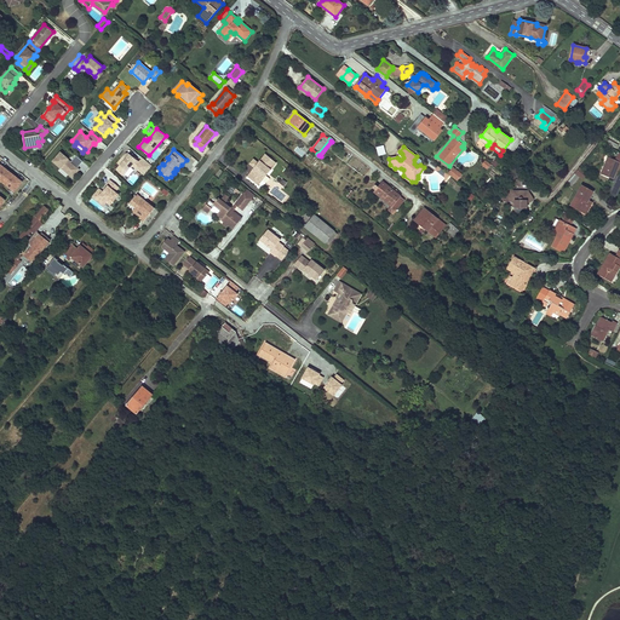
[(76,156),(70,162),(61,153),(52,162),(72,179),(80,171),(78,168),(82,162),(76,156)]
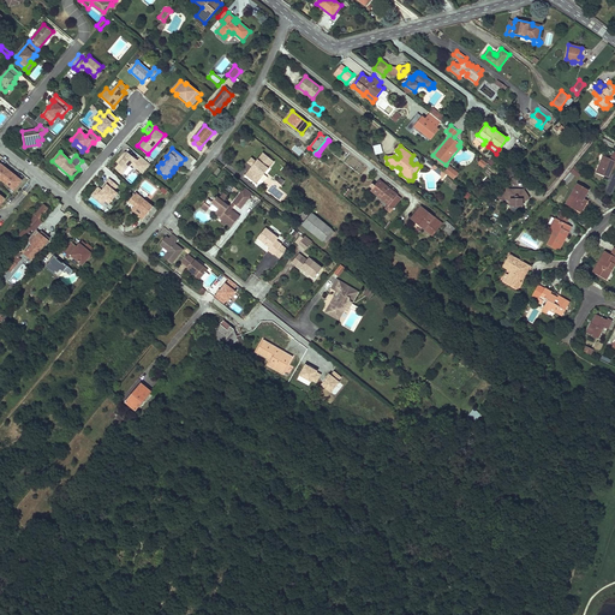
[(614,151),(610,159),(603,156),(596,172),(609,178),(611,173),(614,166),(614,151)]
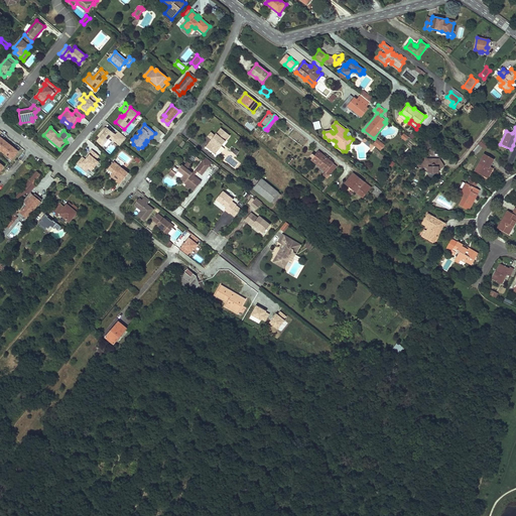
[(109,139),(112,138),(120,146),(126,138),(119,131),(115,135),(107,128),(104,128),(98,136),(100,138),(97,141),(103,146),(109,139)]
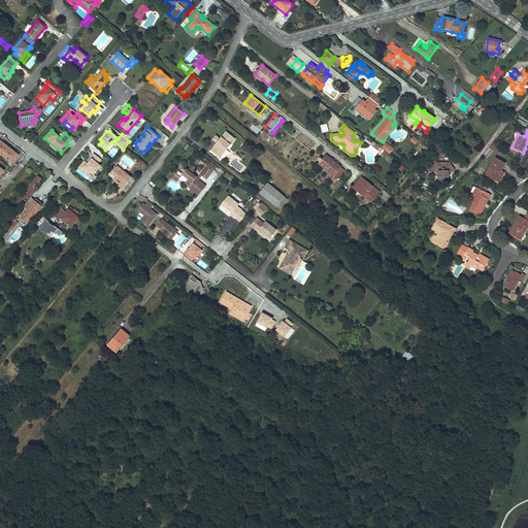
[(235,138),(226,131),(220,138),(217,142),(210,150),(220,158),(235,138)]
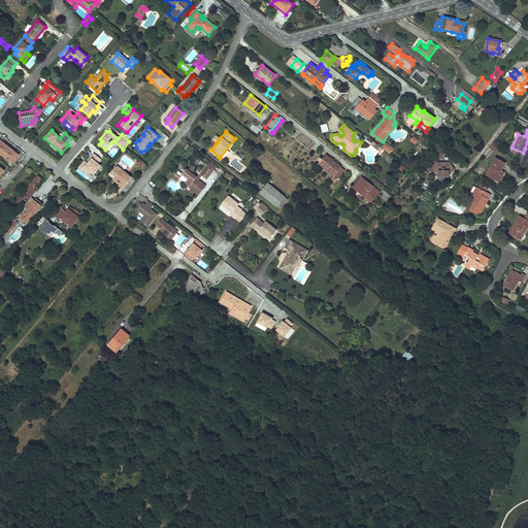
[(409,139),(415,143),(418,139),(413,135),(409,139)]
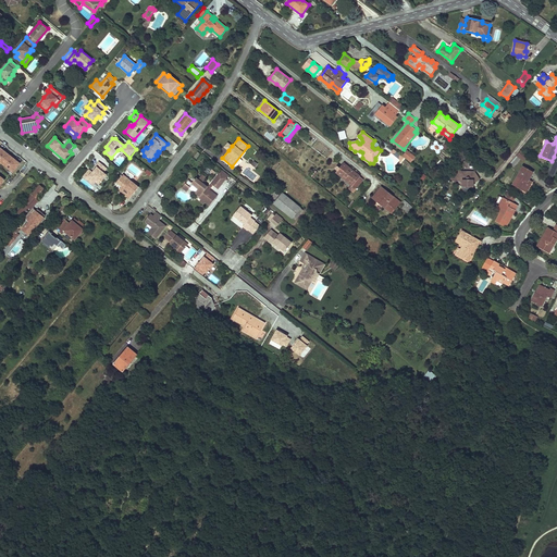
[(0,162),(12,173),(21,162),(0,146),(0,162)]
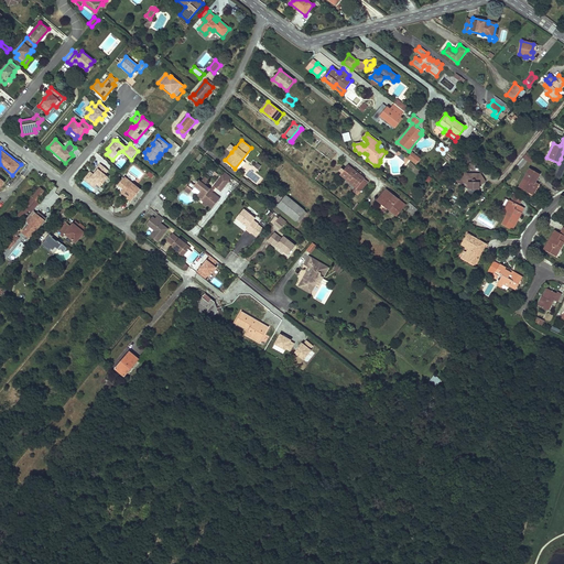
[(523,158),(530,163),(533,158),(528,152),(523,158)]
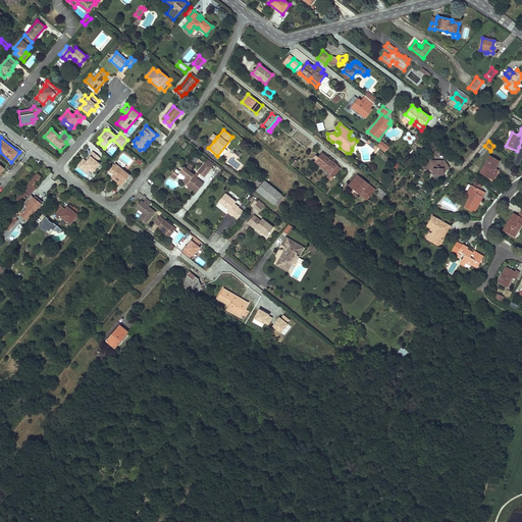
[(86,161),(84,159),(76,168),(90,179),(101,165),(98,162),(101,158),(93,152),(86,161)]
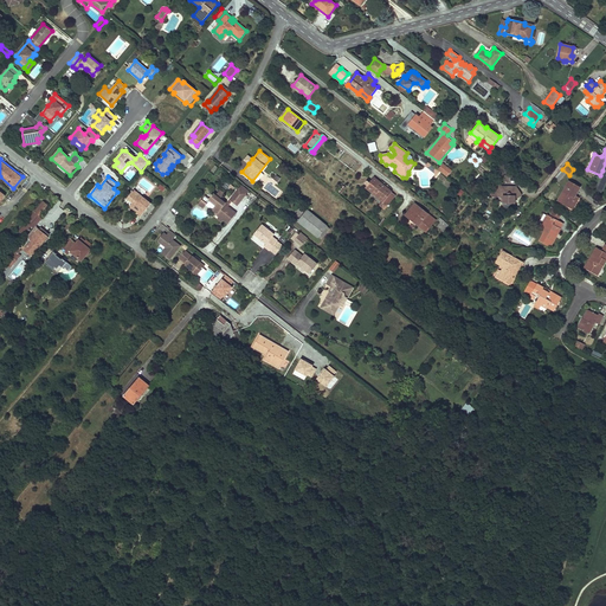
[(380,205),(385,208),(395,195),(374,178),(366,188),(382,201),(380,205)]
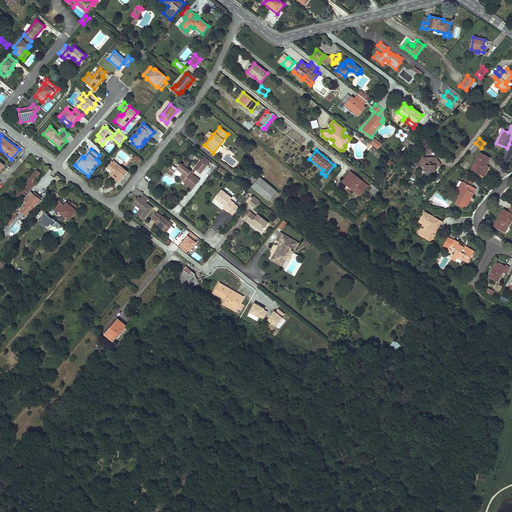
[(0,152),(0,172),(1,173),(11,162),(7,158),(6,159),(1,155),(2,154),(0,152)]
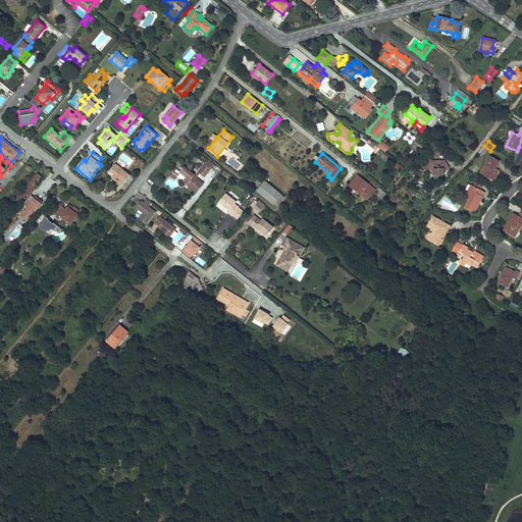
[(500,161),(489,156),(480,173),(492,180),(497,173),(493,171),(496,168),(500,161)]
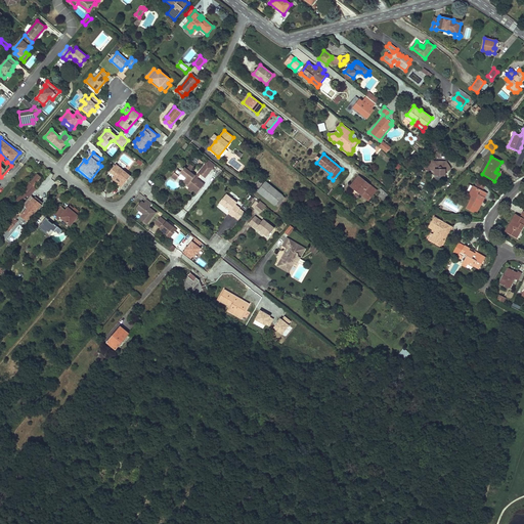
[(430,159),(426,167),(430,169),(435,173),(435,176),(445,176),(445,173),(451,169),(446,162),(440,162),(438,164),(435,162),(430,159)]
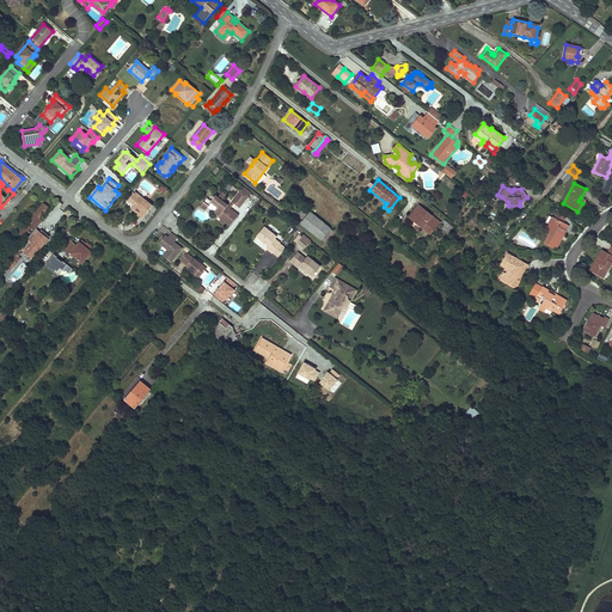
[(244,187),(232,202),(233,203),(239,208),(251,193),(244,187)]
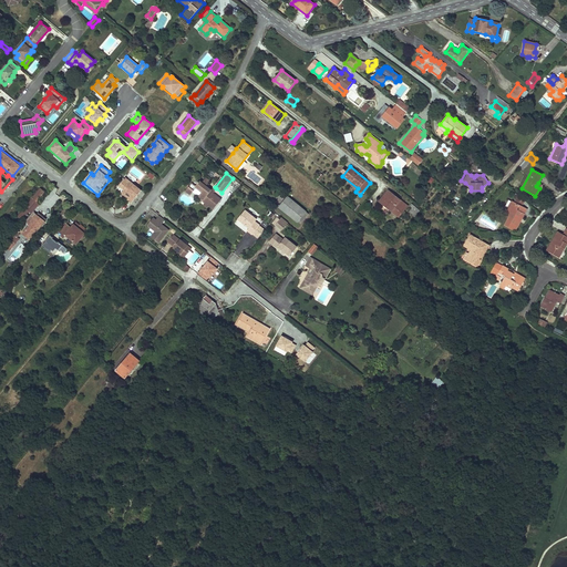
[(143,175),(141,178),(147,184),(150,181),(143,175)]
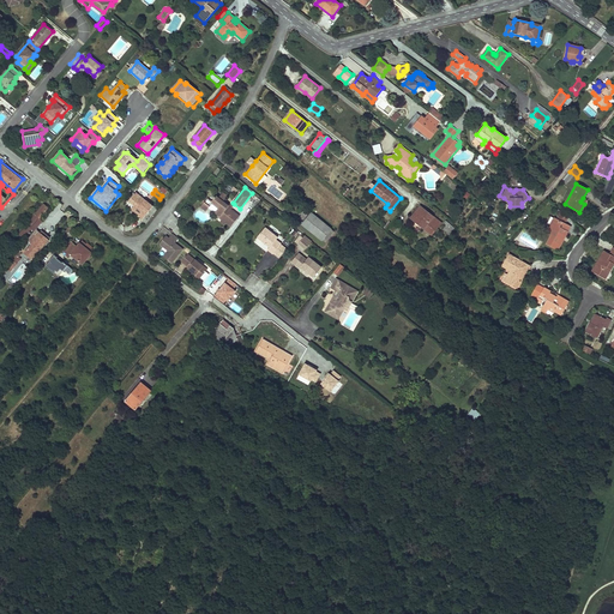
[(140,197),(136,192),(128,200),(136,205),(138,208),(134,211),(139,215),(138,216),(143,220),(152,206),(140,197)]
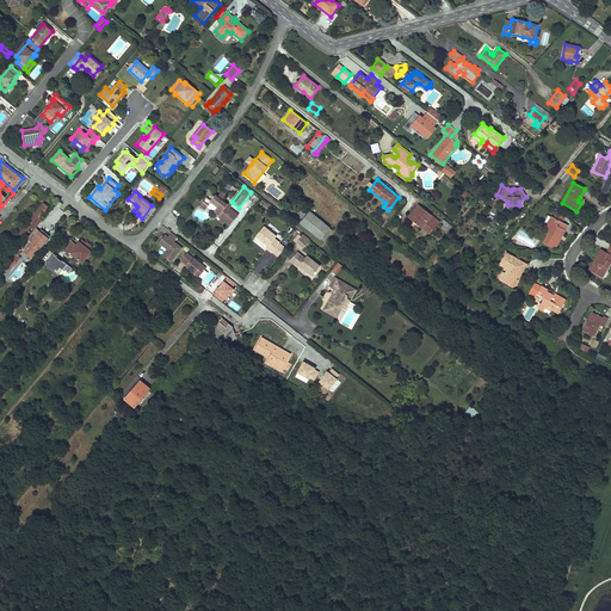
[(227,204),(224,202),(222,201),(227,195),(222,191),(217,197),(215,195),(211,201),(218,207),(214,211),(218,215),(217,216),(221,218),(224,222),(229,226),(239,215),(229,208),(227,205),(227,204)]
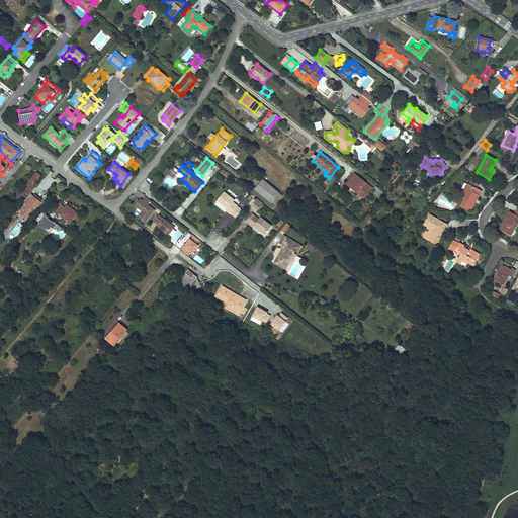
[(13,165),(11,164),(1,175),(3,177),(13,165)]
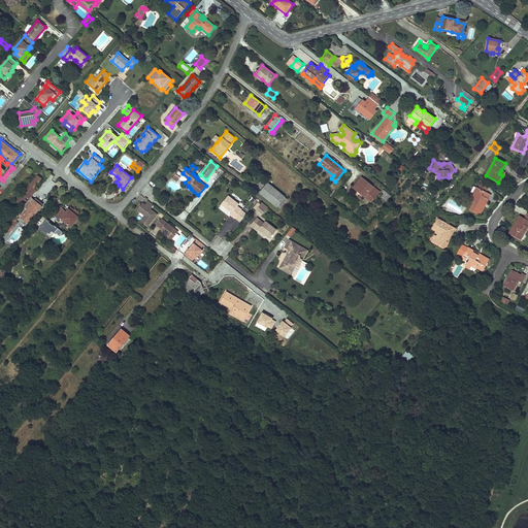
[(27,197),(30,199),(31,197),(36,191),(33,189),(37,184),(40,187),(44,182),(37,175),(30,185),(31,187),(30,188),(29,187),(17,201),(22,205),(26,200),(25,199),(27,197)]
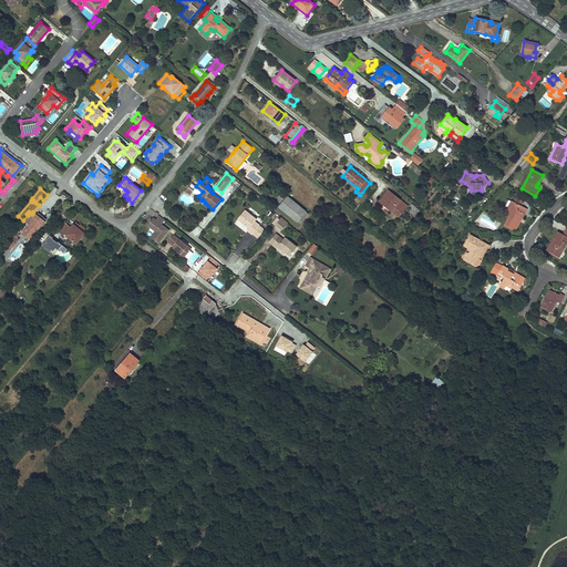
[(388,191),(380,199),(385,204),(385,203),(389,205),(387,207),(398,216),(406,206),(388,191)]
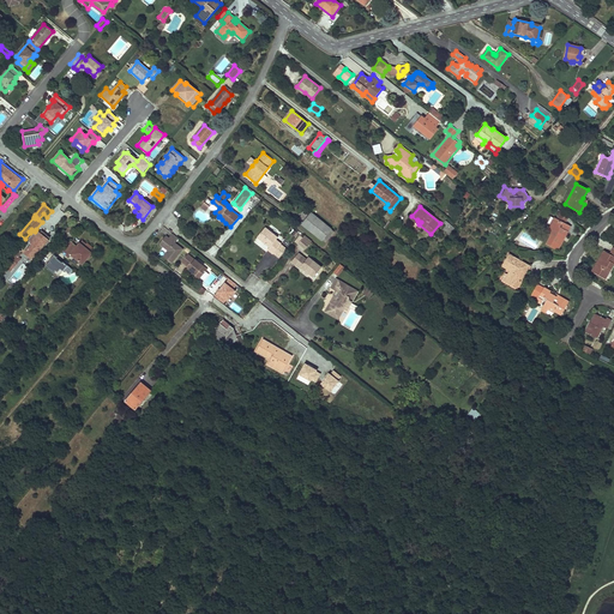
[(52,218),(56,222),(65,214),(60,209),(52,218)]
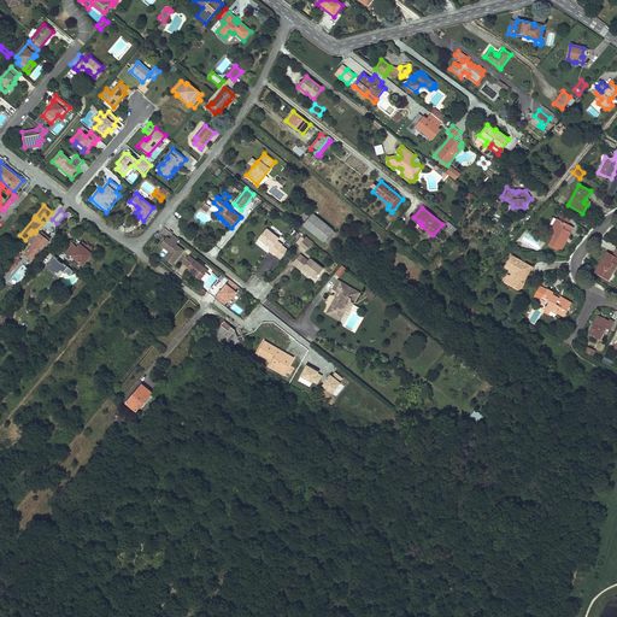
[(565,213),(559,221),(566,224),(571,218),(565,213)]
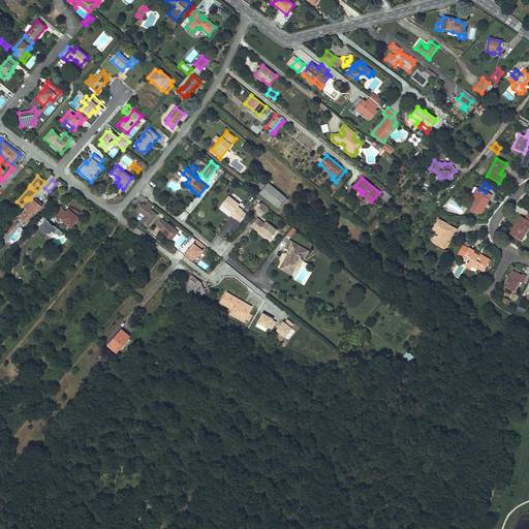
[(269,184),(260,193),(278,208),(280,206),(279,205),(285,197),(269,184)]
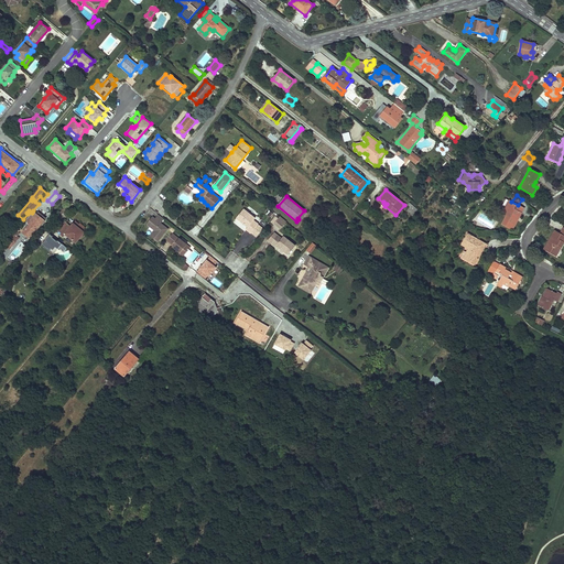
[(507,215),(502,224),(512,229),(517,221),(514,220),(519,212),(521,213),(523,208),(518,205),(511,202),(505,214),(507,215)]
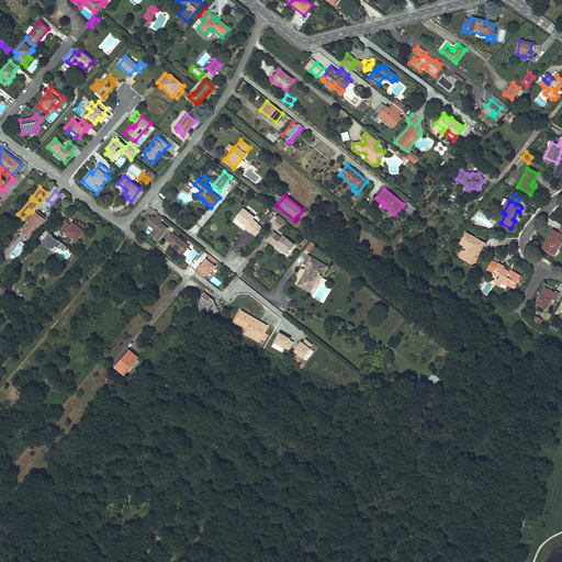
[(243,209),(236,217),(240,221),(240,220),(243,221),(242,222),(247,226),(245,228),(250,233),(250,232),(257,224),(257,223),(253,220),(255,217),(243,209)]
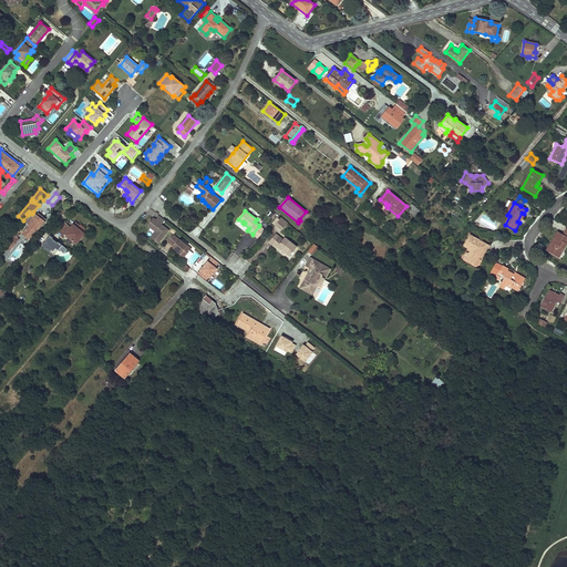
[(306,212),(299,219),(300,220),(298,223),(300,224),(308,214),(306,212)]
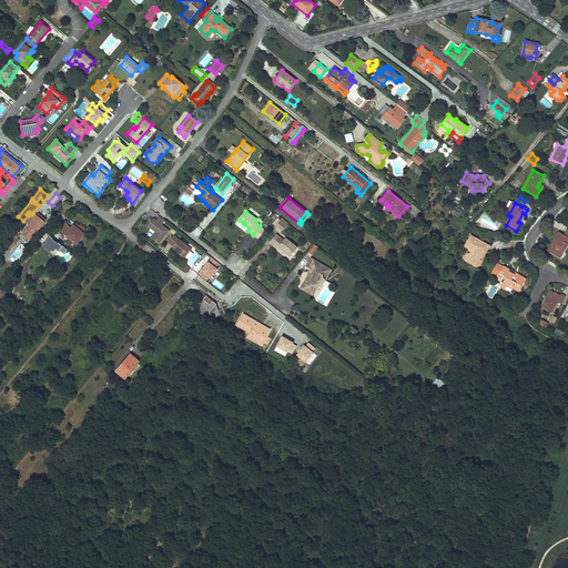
[(24,222),(37,232),(46,222),(36,214),(34,216),(32,214),(24,222)]
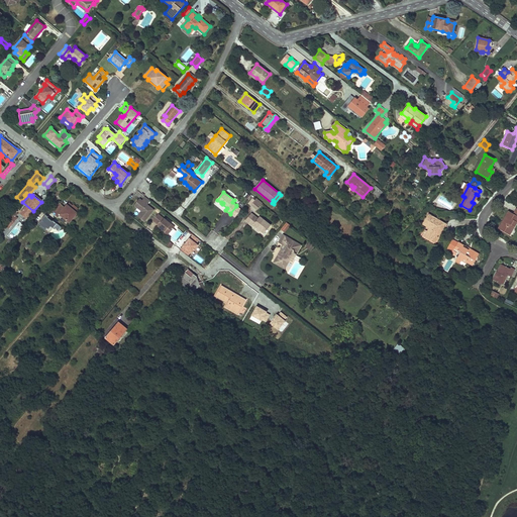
[(148,205),(151,201),(145,197),(142,201),(140,199),(135,206),(142,212),(138,217),(145,222),(154,210),(148,205)]
